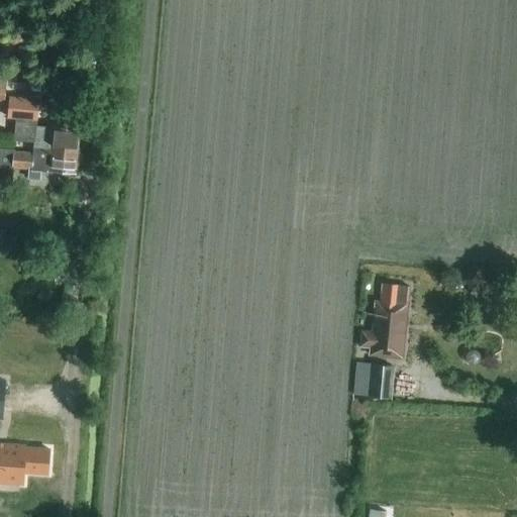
[(16,118),(14,141),(33,142),(33,148),(77,152),(79,130),(34,126),(36,101),(9,99),(7,117),(16,118)]
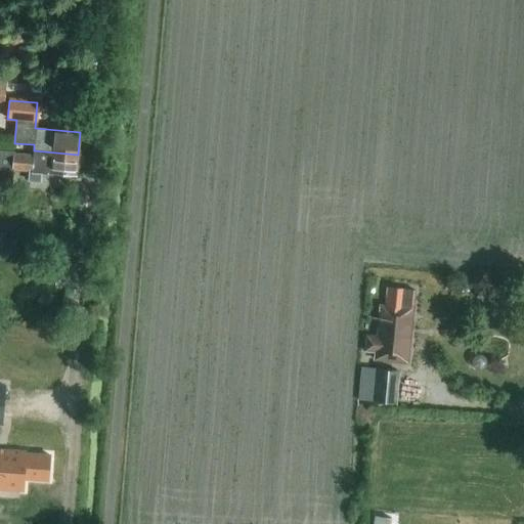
[(11,179),(12,170),(26,172),(26,180),(39,182),(40,173),(76,176),(78,155),(34,150),(33,156),(0,151),(0,190),(0,185),(10,186),(11,179)]
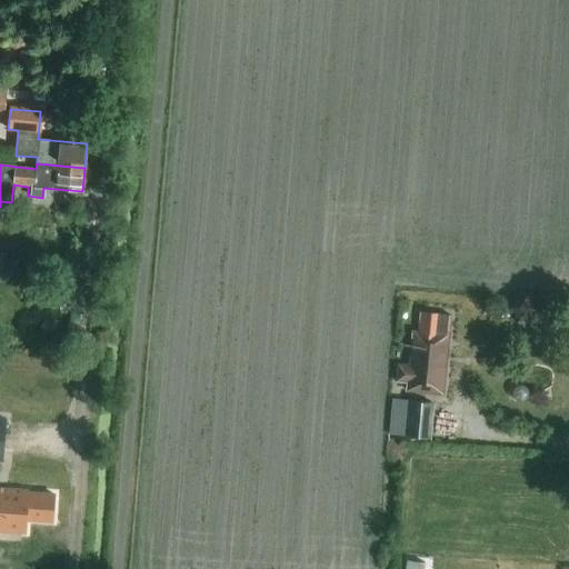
[(410,360),(409,366),(398,365),(396,381),(407,382),(407,392),(443,397),(450,333),(447,333),(448,317),(421,315),(419,335),(413,333),(410,360)]
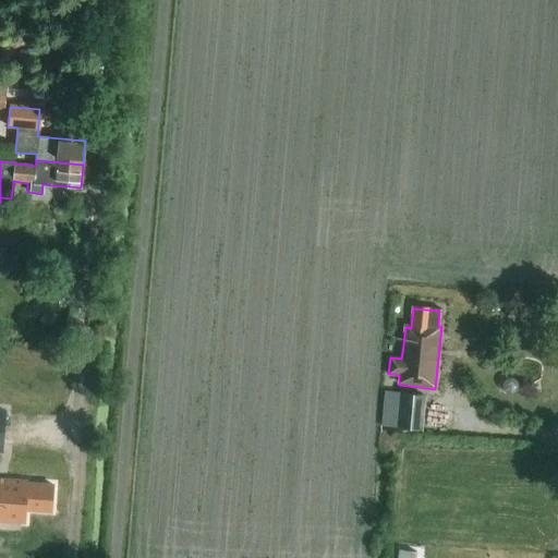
[(397,429),(422,432),(425,396),(400,393),(397,429)]
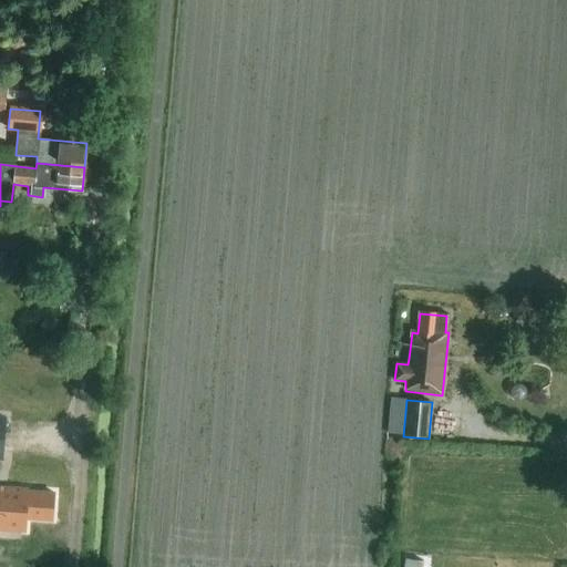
[(0,488),(0,531),(24,533),(26,519),(52,522),(53,494),(28,492),(28,491),(0,488)]
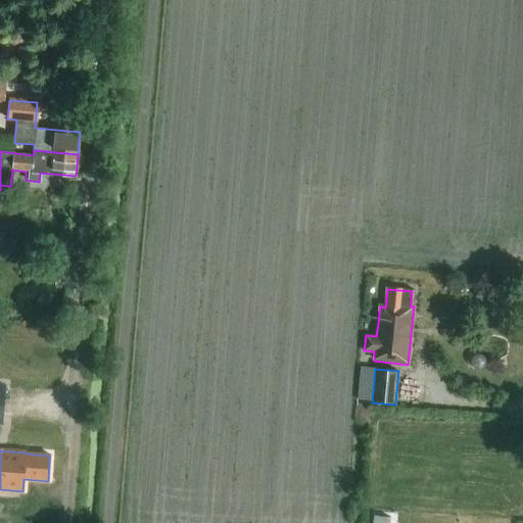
[(375,514),(374,522),(390,522),(391,515),(375,514)]
